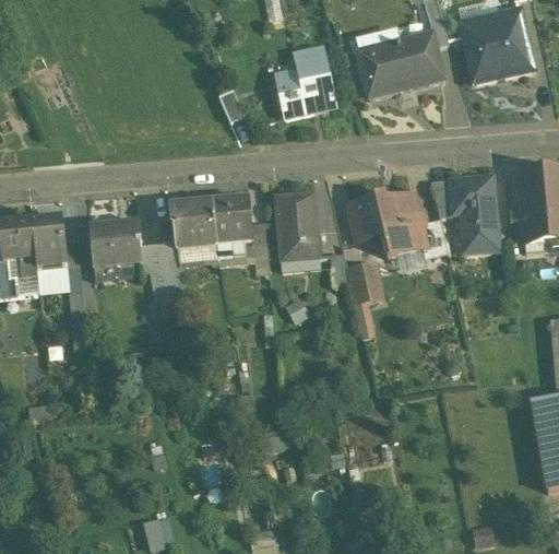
[(424,1),(430,24),(442,21),(437,0),(428,0),(424,1)]
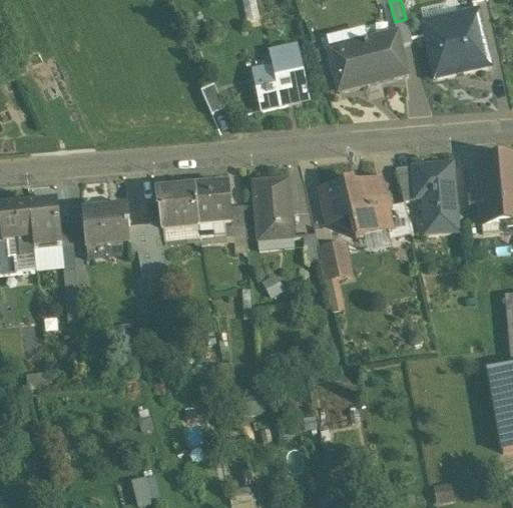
[(478,10),(423,22),(435,77),(490,65),(478,10)]
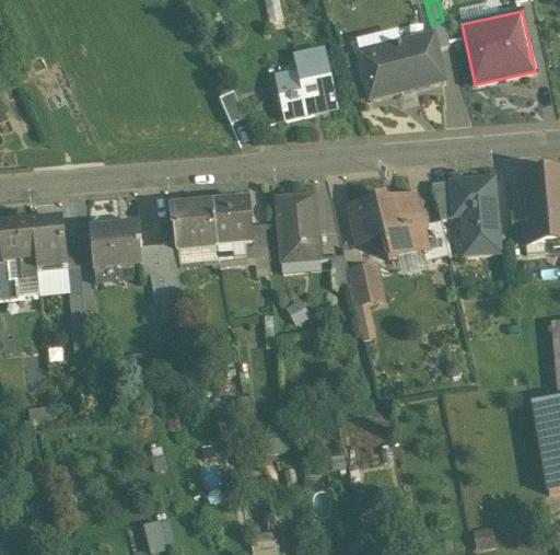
[(433,35),(436,47),(450,44),(443,21),(431,24),(433,35)]
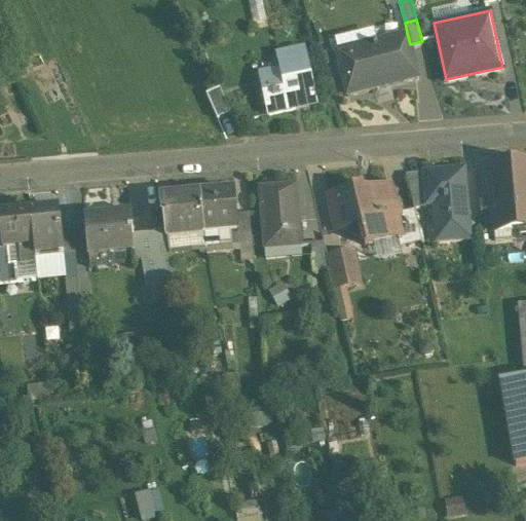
[(407,33),(337,50),(347,92),(377,85),(376,83),(402,77),(403,79),(418,75),(410,44),(407,33)]
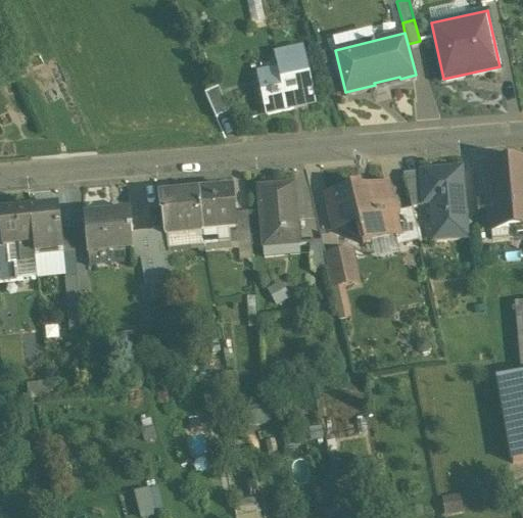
[(278,66),(256,72),(266,111),(293,105),(292,102),(315,97),(303,45),(275,52),(278,66)]
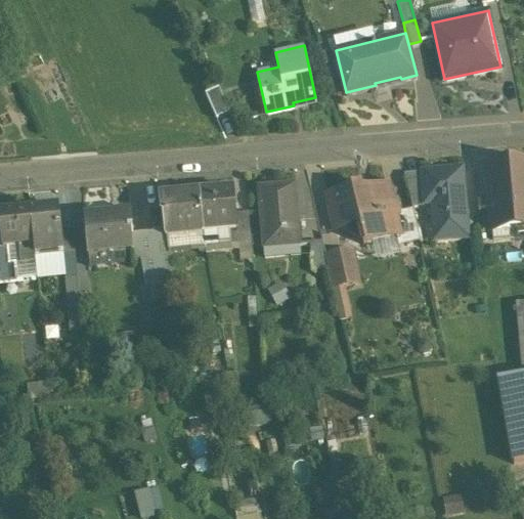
[(229,109),(218,85),(205,90),(216,115),(229,109)]
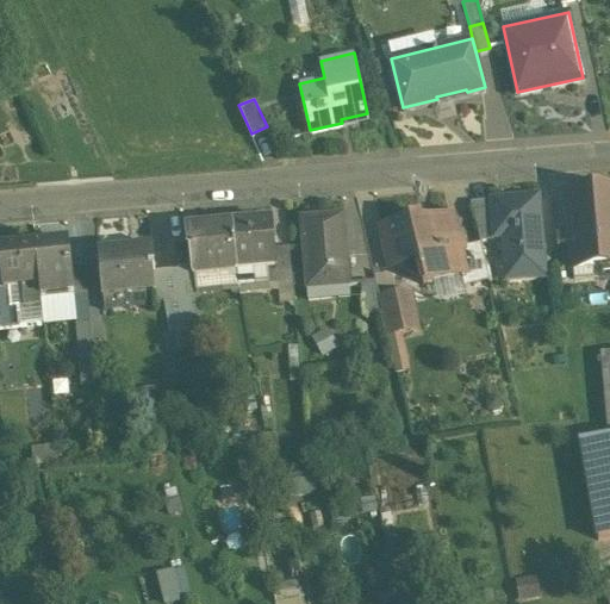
[(609,186),(565,191),(572,260),(599,257),(599,263),(609,262),(609,186)]
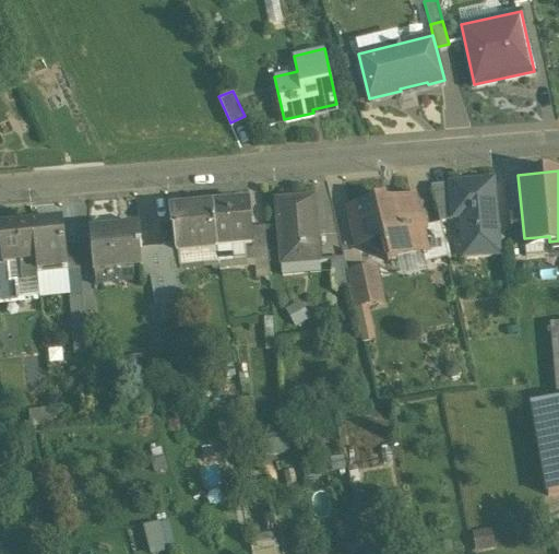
[(492,177),(450,180),(451,188),(453,214),(460,214),(463,254),(499,251),(492,177)]
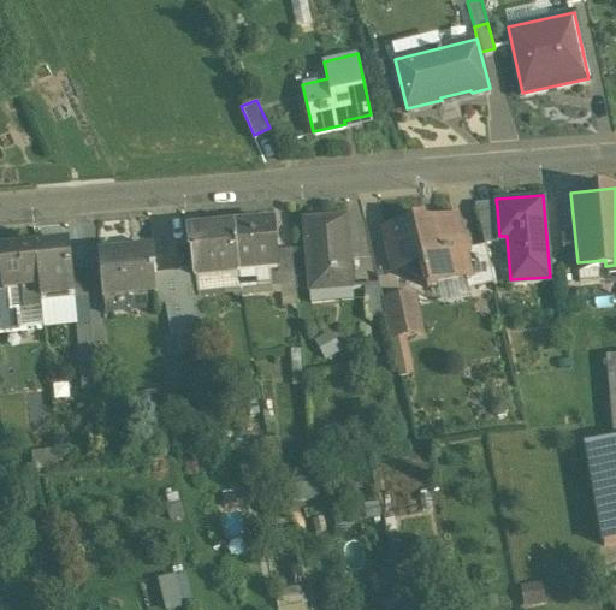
[(497,207),(478,209),(484,237),(499,236),(497,207)]
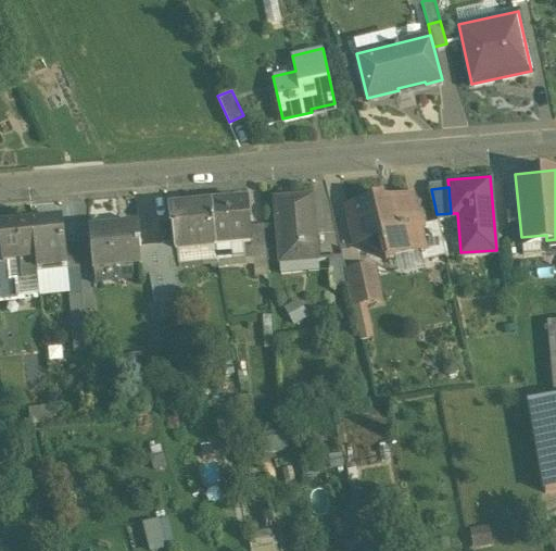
[(379,196),(346,203),(355,240),(380,235),(384,255),(420,248),(422,247),(418,228),(420,225),(422,225),(421,222),(420,216),(415,213),(409,193),(380,200),(379,196)]
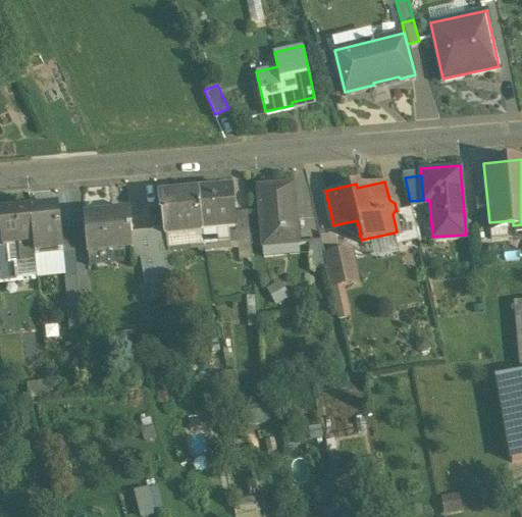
[(293,183),(258,186),(263,244),(298,241),(293,183)]
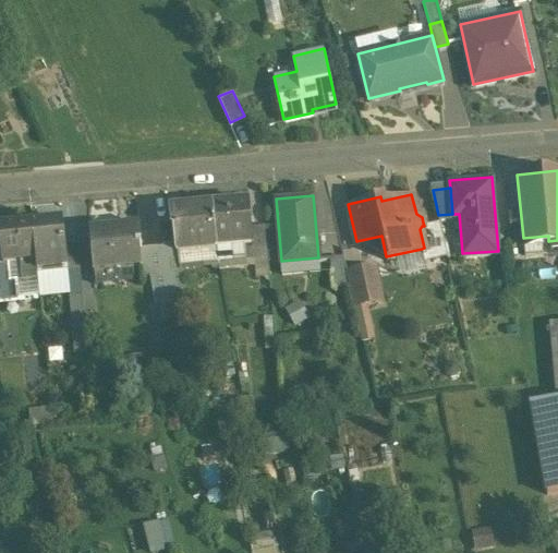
[(250,201),(213,204),(217,244),(244,242),(253,242),(252,225),(250,201)]
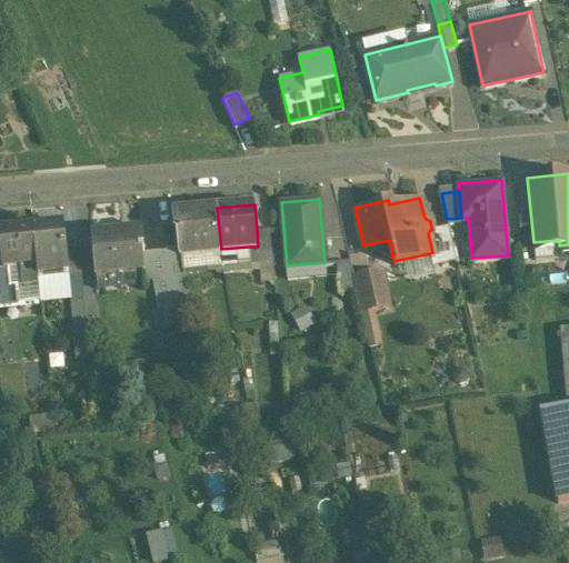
[(217,208),(172,212),(175,234),(177,234),(178,247),(179,253),(221,249),(217,208)]
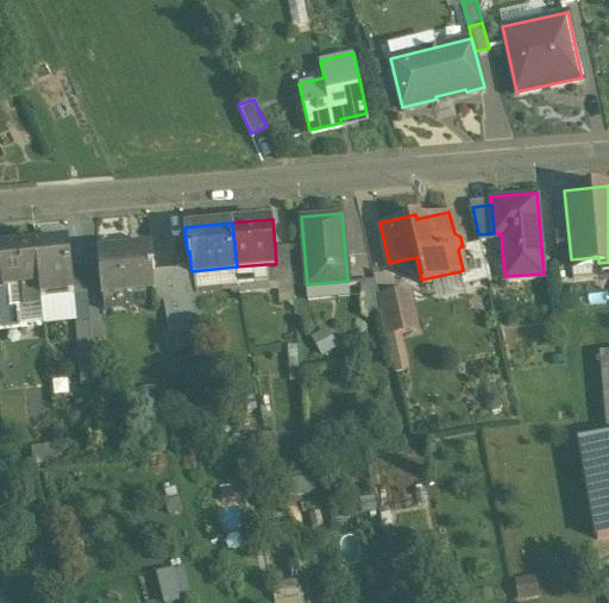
[(68,239),(35,242),(39,290),(71,287),(74,287),(70,263),(68,239)]
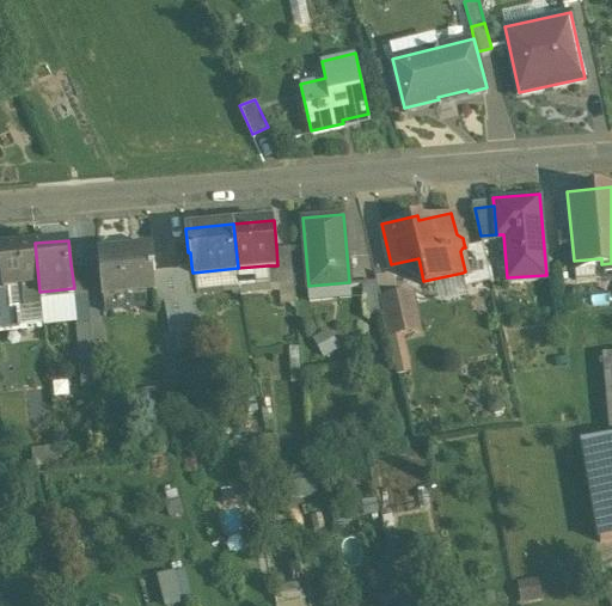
[(482,240),(464,244),(465,248),(463,248),(460,251),(465,271),(463,273),(466,285),(491,279),(482,240)]
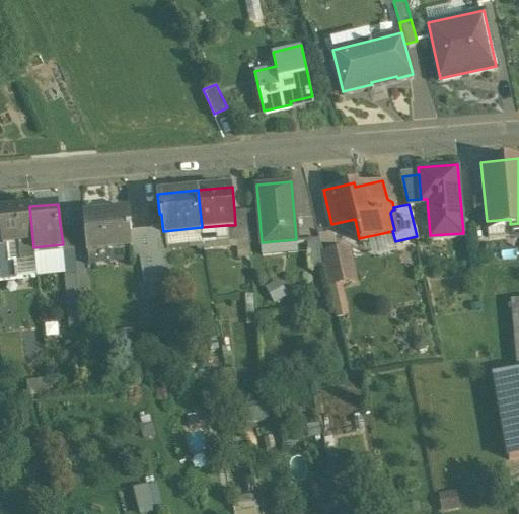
[(29,206),(0,209),(0,224),(0,225),(2,242),(8,241),(19,240),(21,259),(34,258),(33,247),(29,206)]
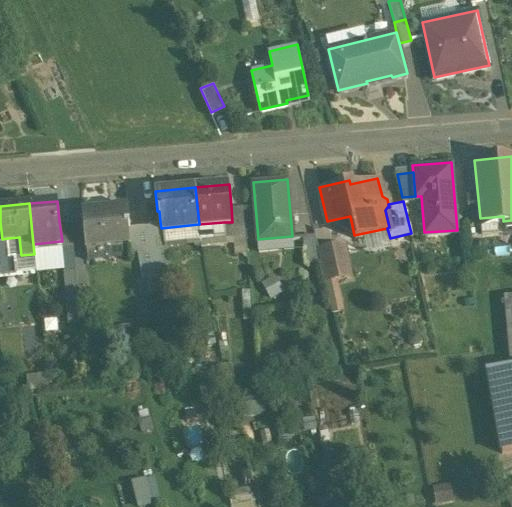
[(127,207),(112,209),(111,206),(110,206),(111,209),(83,211),(83,209),(82,209),(86,249),(87,248),(86,244),(128,240),(128,244),(130,244),(128,226),(130,226),(130,225),(128,204),(127,204),(127,207)]
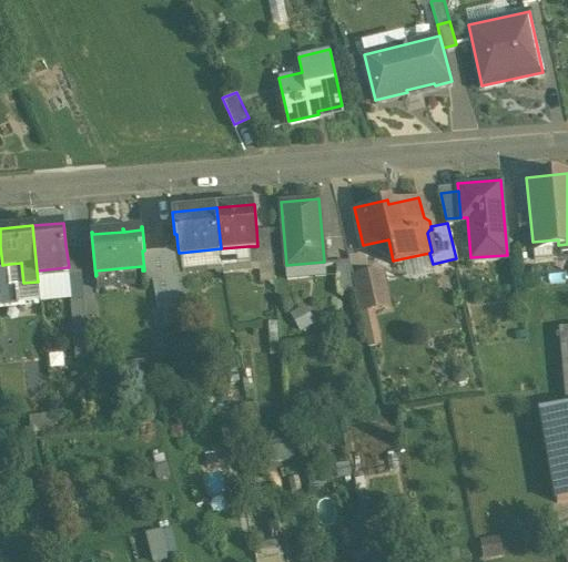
[(272,259),(269,227),(256,228),(257,246),(249,246),(250,262),(272,259)]
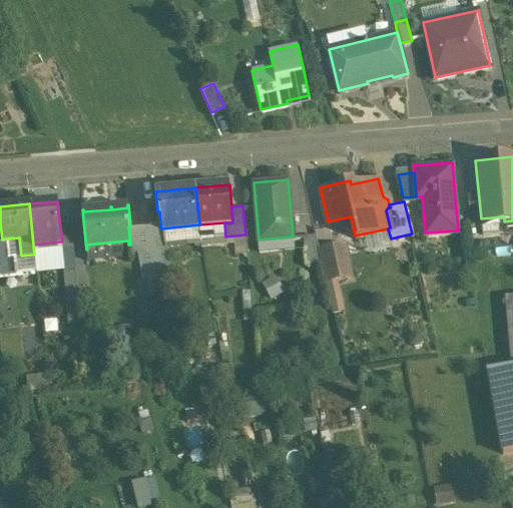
[(71,220),(59,221),(62,241),(60,241),(61,248),(73,247),(71,220)]
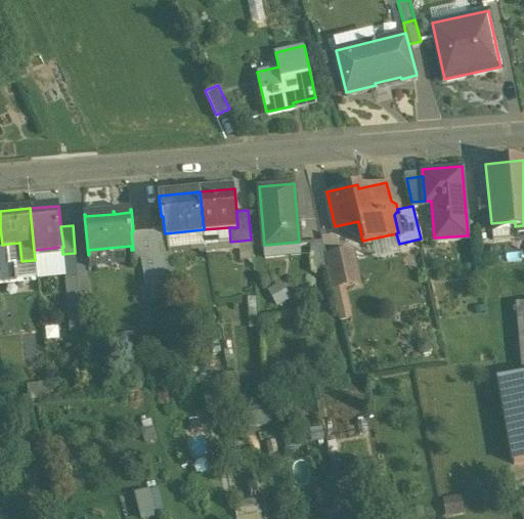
[(9,261),(8,244),(2,245),(0,227),(0,278),(17,277),(16,260),(9,261)]
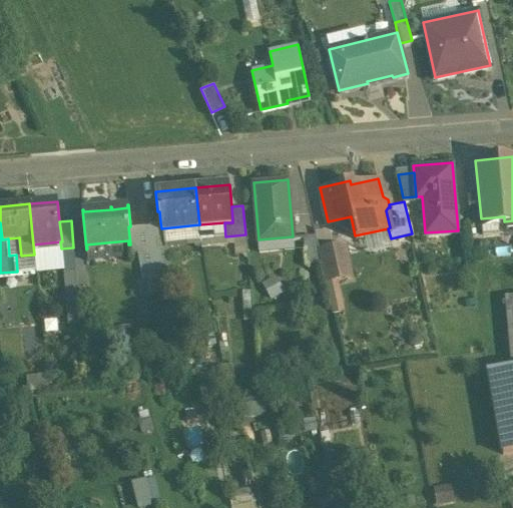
[(161,228),(160,222),(149,224),(155,248),(159,269),(168,267),(161,228)]
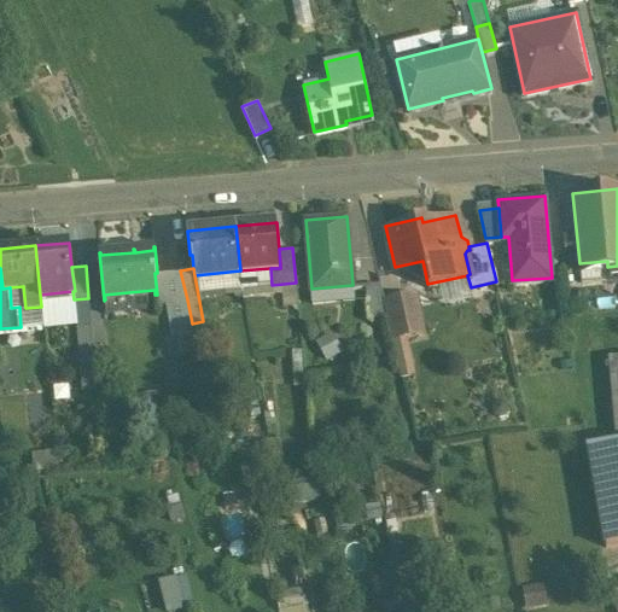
[(187,299),(180,270),(157,272),(157,273),(155,273),(157,295),(155,295),(156,302),(163,302),(187,299)]
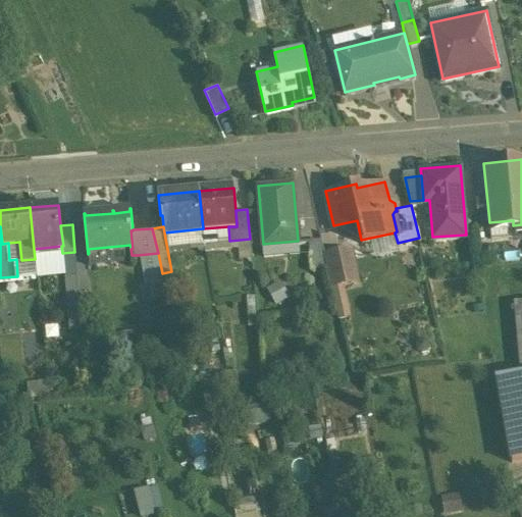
[(320,238),(308,239),(310,265),(325,264),(323,253),(320,238)]
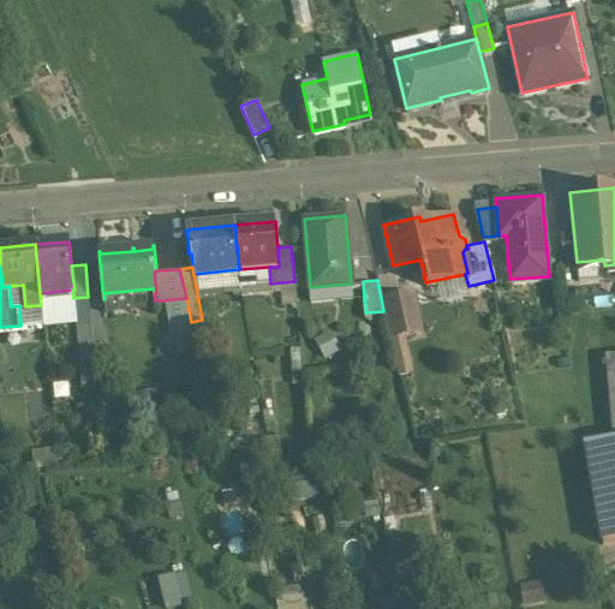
[(43,324),(72,322),(76,322),(73,298),(72,290),(40,293),(41,305),(43,324)]
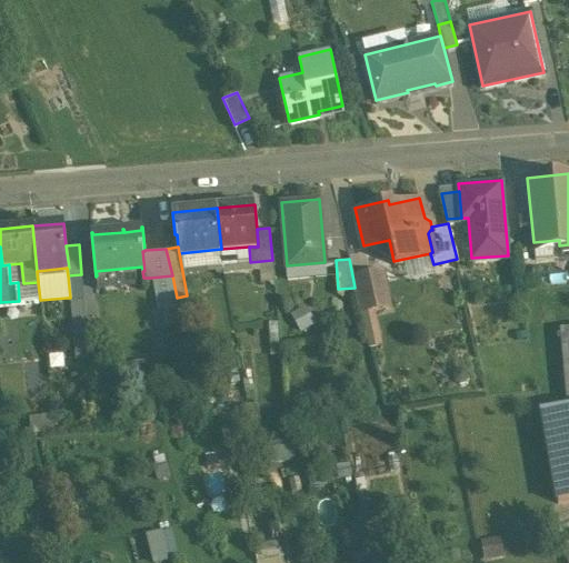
[(370,271),(352,275),(360,310),(388,303),(386,291),(375,293),(370,271)]
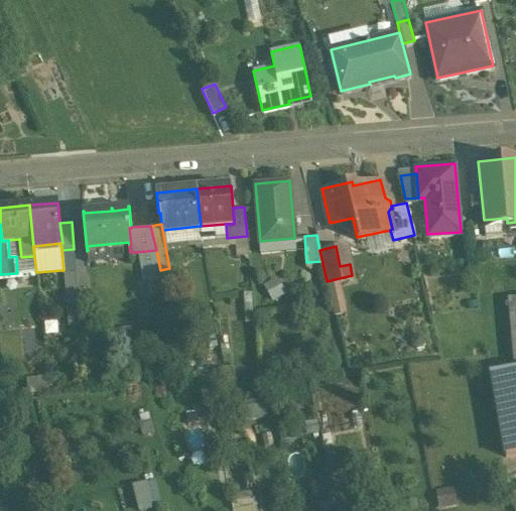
[(74,249),(61,250),(63,270),(60,270),(67,324),(81,323),(74,249)]
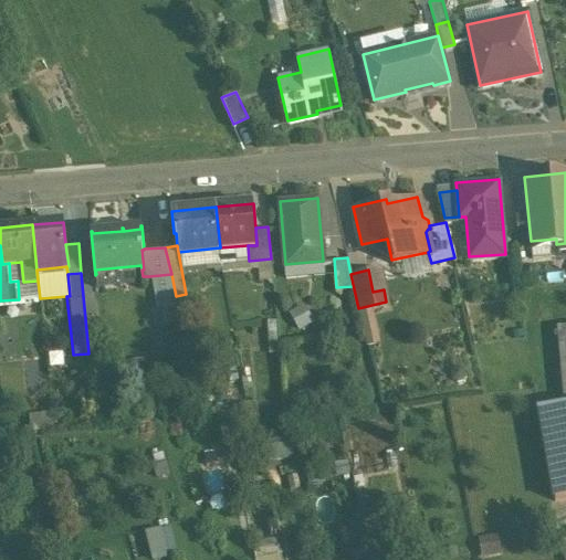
[(171,274),(149,276),(154,299),(176,296),(171,274)]
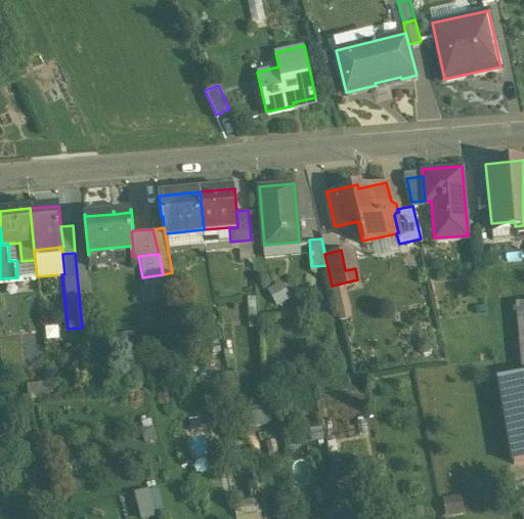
[(523,460),(523,375),(499,379),(514,462),(523,460)]
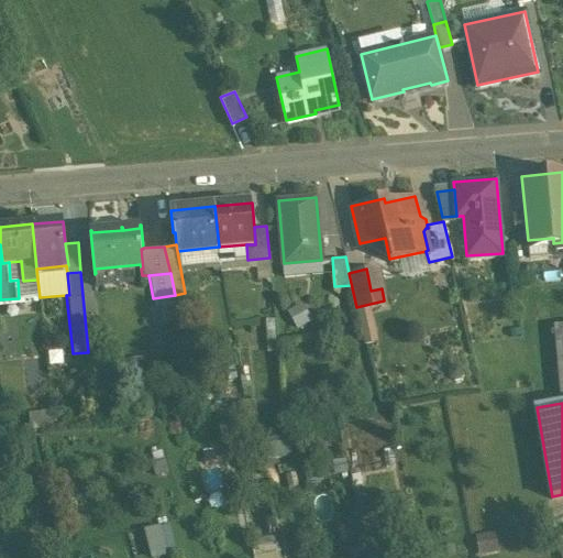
[(145,527),(154,554),(177,547),(169,520),(145,527)]
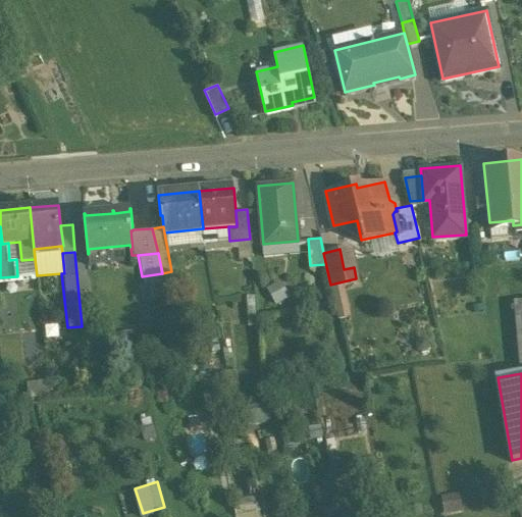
[(238,516),(261,516),(260,508),(237,512),(238,516)]
